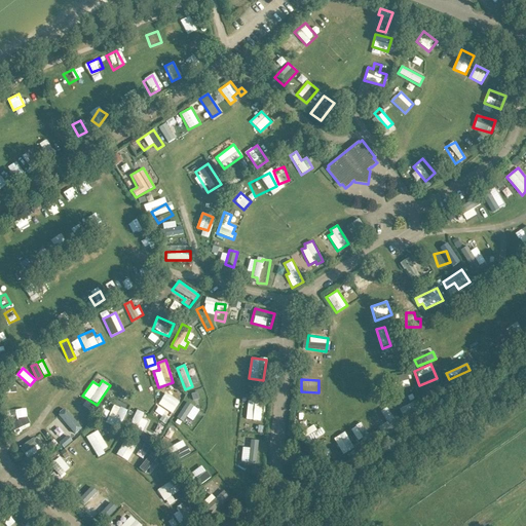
[(157,404),(172,413),(179,403),(165,392),(157,404)]
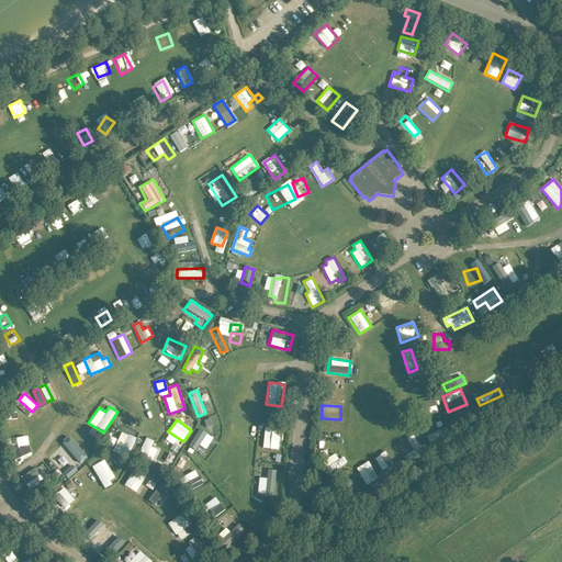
[(265,429),(265,448),(279,448),(279,429),(265,429)]
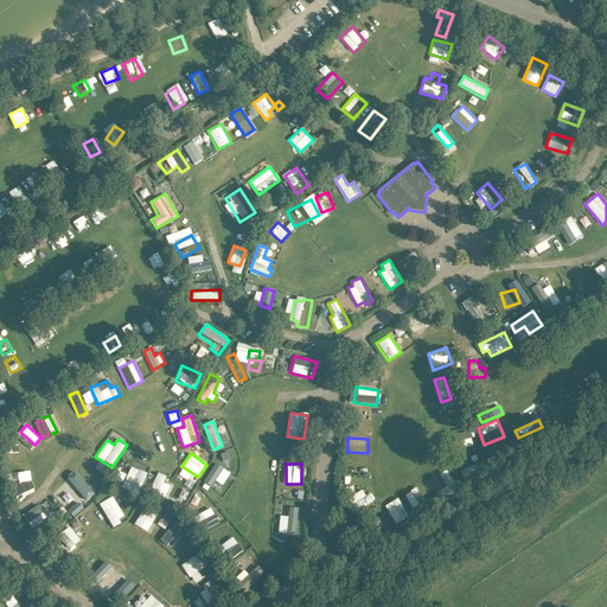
[(479,464),(461,471),(465,480),(483,473),(479,464)]
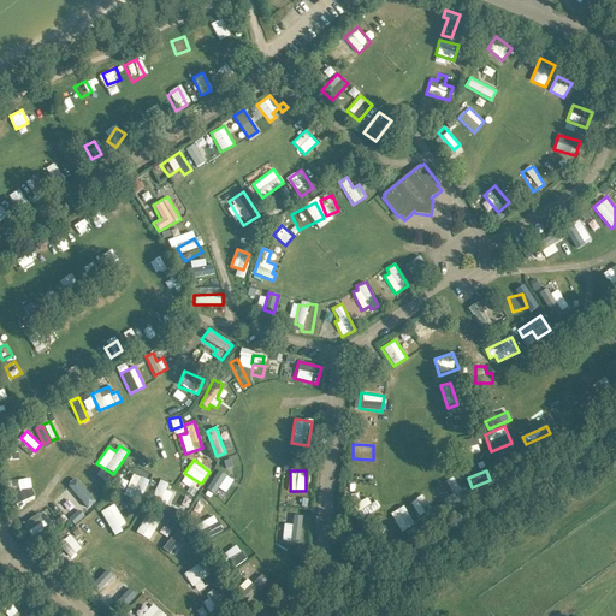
[(132,473),(123,495),(140,503),(149,481),(132,473)]
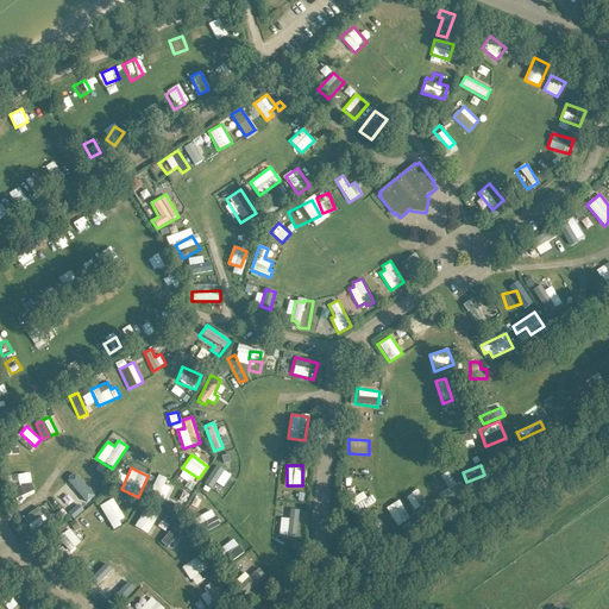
[(75,472),(66,479),(86,504),(95,497),(75,472)]
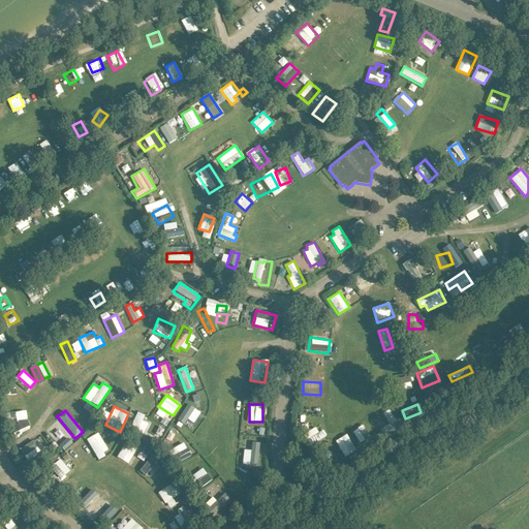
[(149,425),(142,421),(145,416),(137,412),(127,432),(141,439),(149,425)]
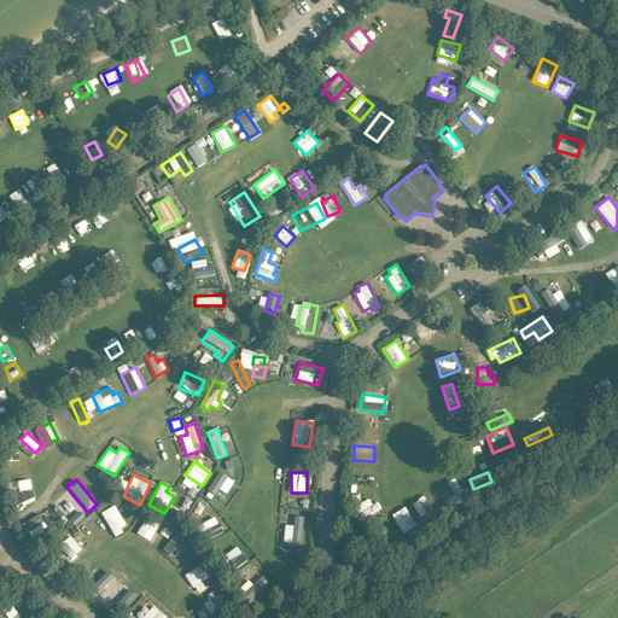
[(180,491),(193,496),(197,489),(184,484),(180,491)]
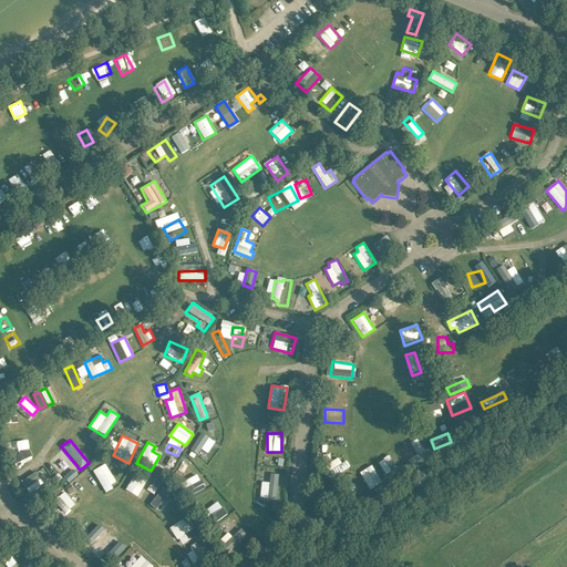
[(198,470),(205,456),(189,447),(183,460),(198,470)]
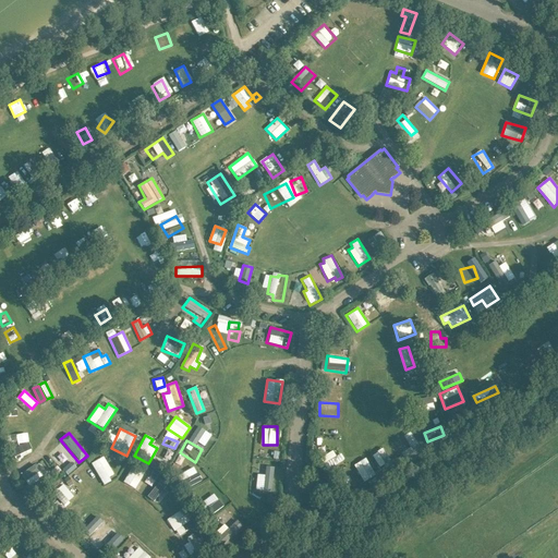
[(28,443),(12,449),(15,458),(32,451),(28,443)]
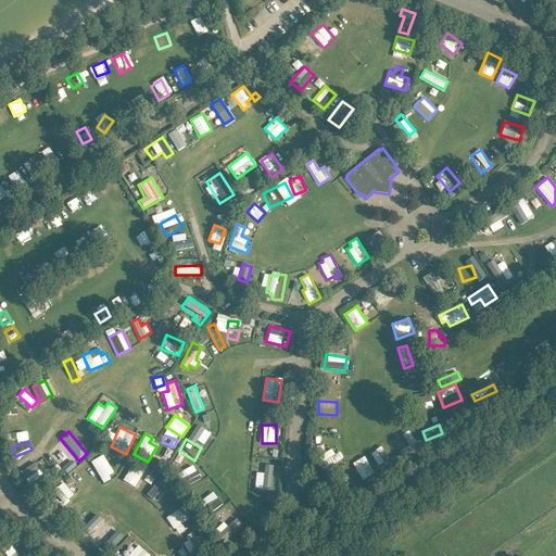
[(381,446),(370,453),(379,467),(390,460),(381,446)]
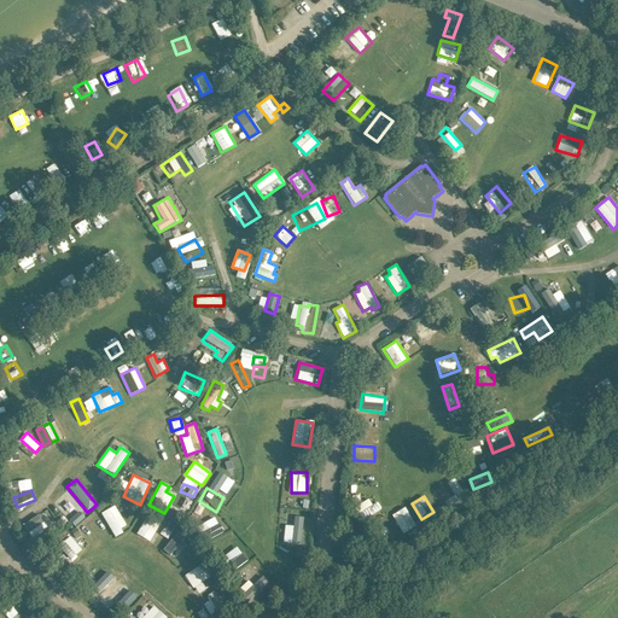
[(361,519),(382,509),(378,502),(372,505),(368,500),(355,506),(361,519)]
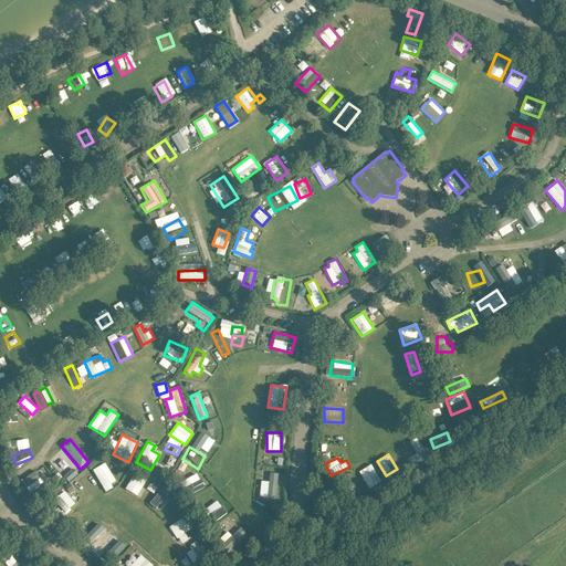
[(113,488),(111,483),(115,481),(105,462),(92,470),(104,492),(113,488)]
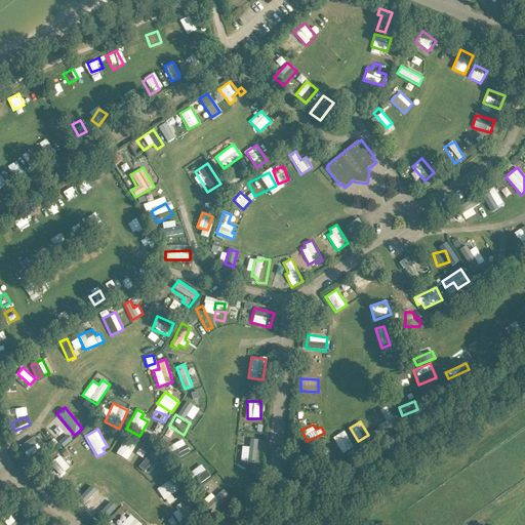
[(341,453),(353,448),(344,431),(332,437),(341,453)]
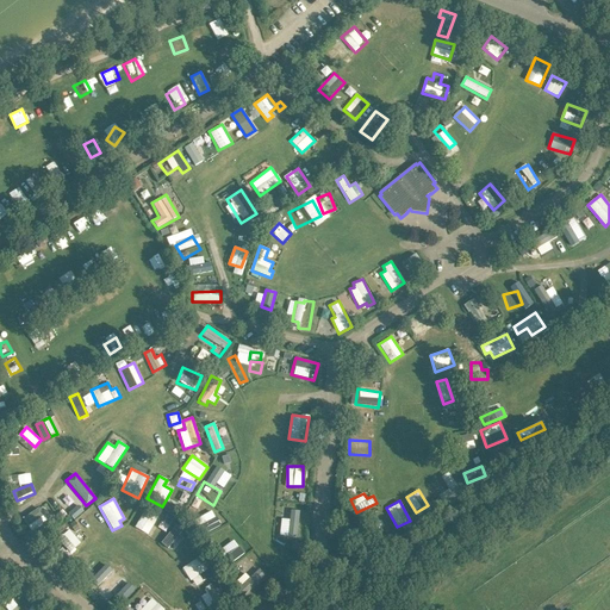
[(68,514),(74,520),(83,511),(78,505),(68,514)]
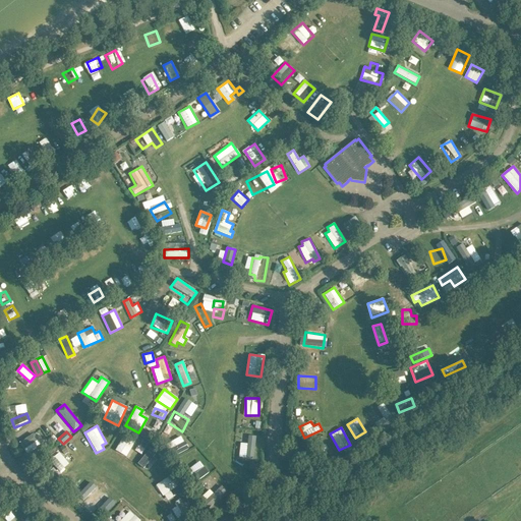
[(115,451),(126,457),(136,440),(125,432),(115,451)]
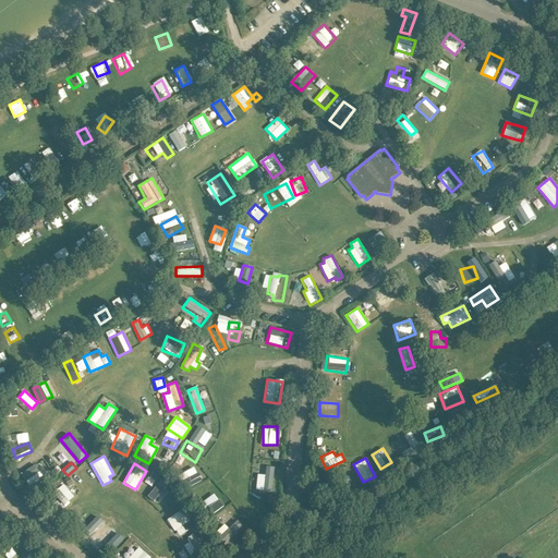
[(28,487),(44,476),(34,464),(20,475),(28,487)]
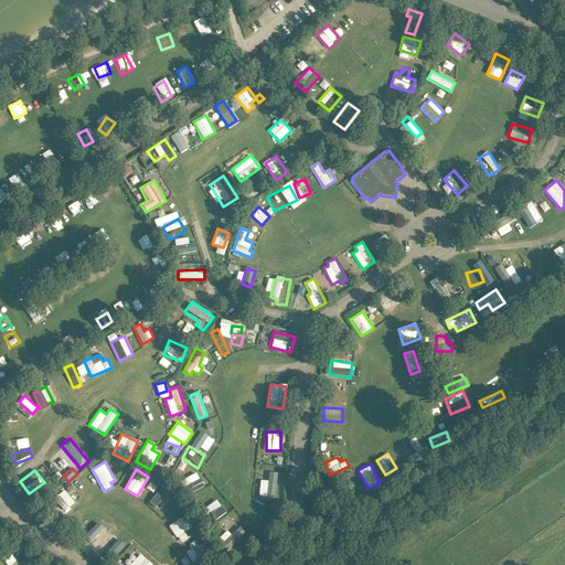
[(178,482),(180,489),(199,480),(196,473),(178,482)]
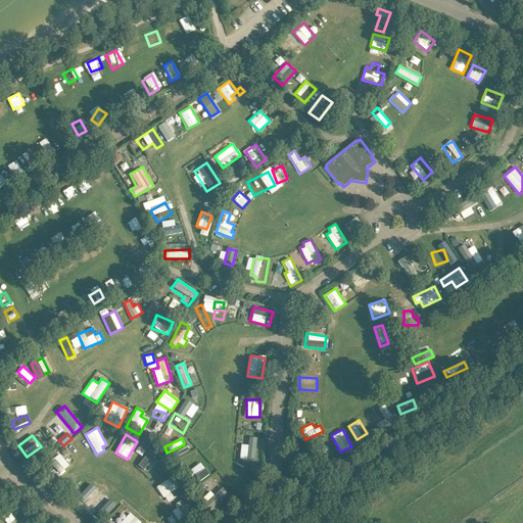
[(250,439),(249,444),(244,444),(242,457),(254,459),(256,439),(250,439)]
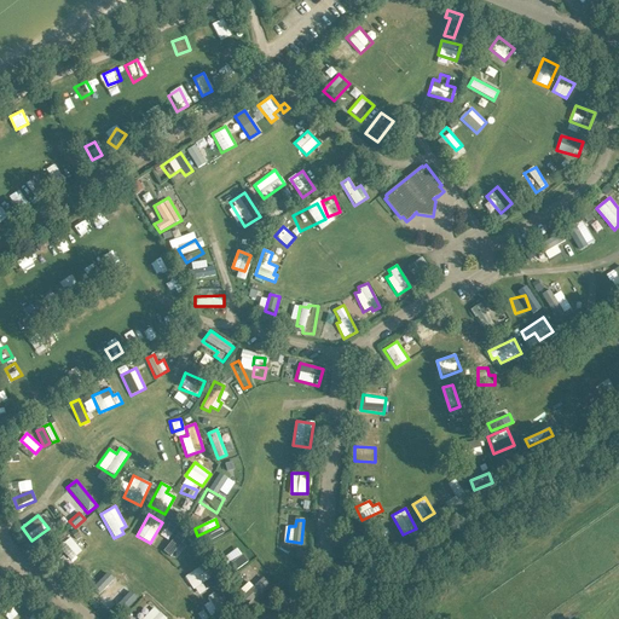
[(178,532),(162,550),(169,556),(185,539),(178,532)]
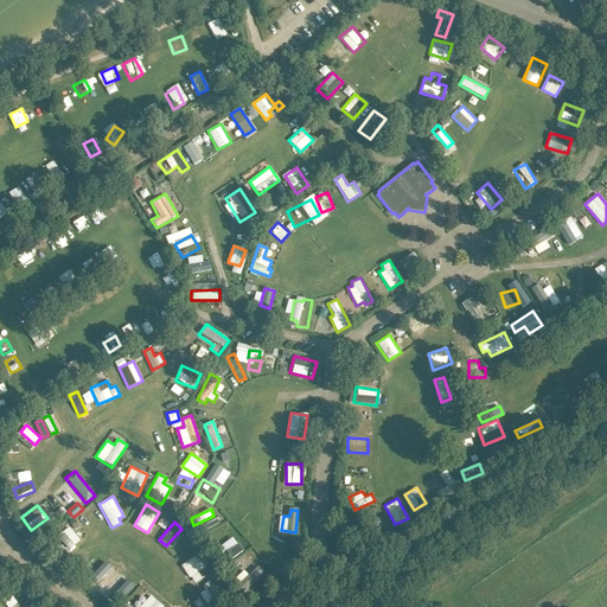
[(70,550),(81,540),(68,526),(57,537),(70,550)]
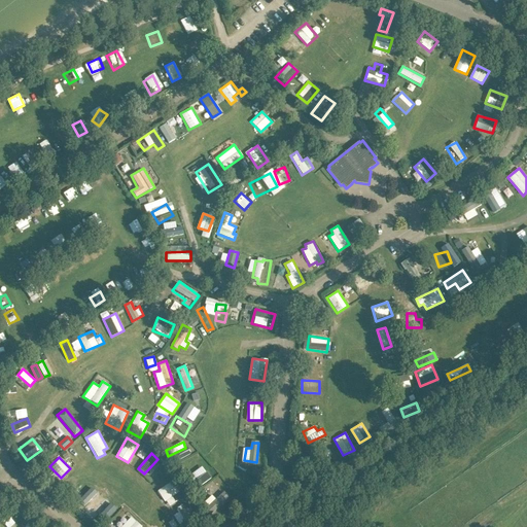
[(197,488),(211,479),(207,471),(192,482),(197,488)]
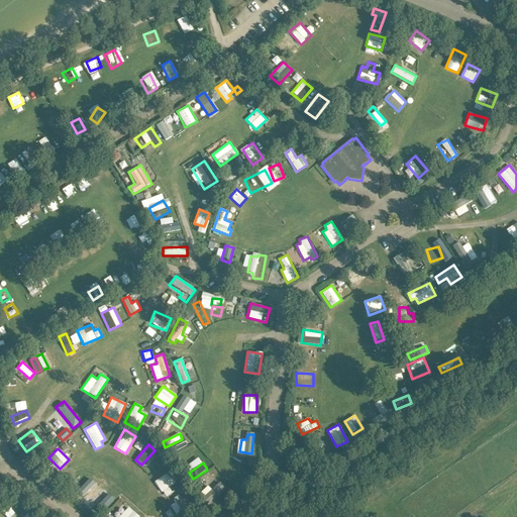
[(164,491),(167,497),(173,493),(169,487),(176,483),(170,472),(152,482),(160,493),(164,491)]
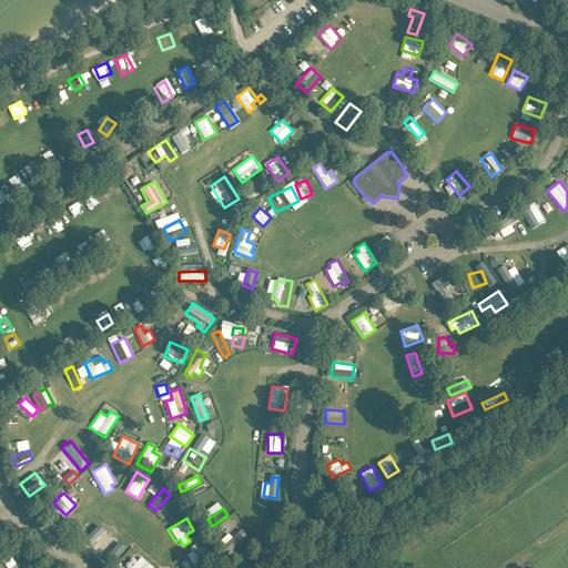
[(91,538),(101,548),(115,534),(105,524),(91,538)]
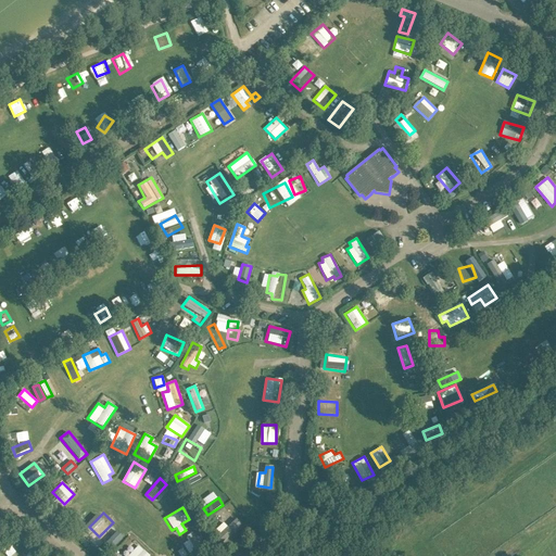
[(190,519),(182,523),(186,529),(193,525),(190,519)]
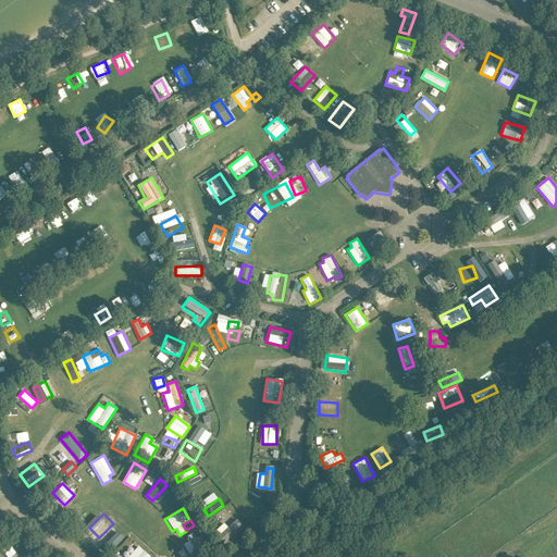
[(225,525),(225,524),(217,528),(222,539),(243,531),(238,520),(225,525)]
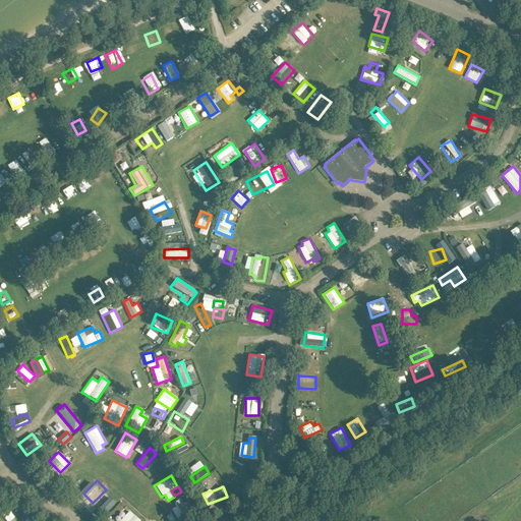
[(175,502),(177,507),(171,509),(176,519),(187,513),(181,499),(175,502)]
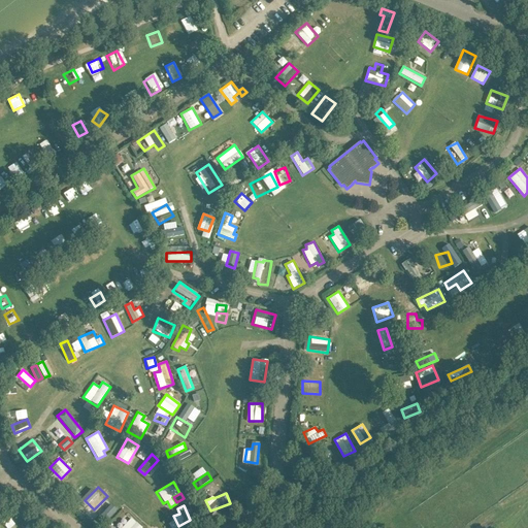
[(131,518),(121,527),(140,527),(141,527),(131,518)]
